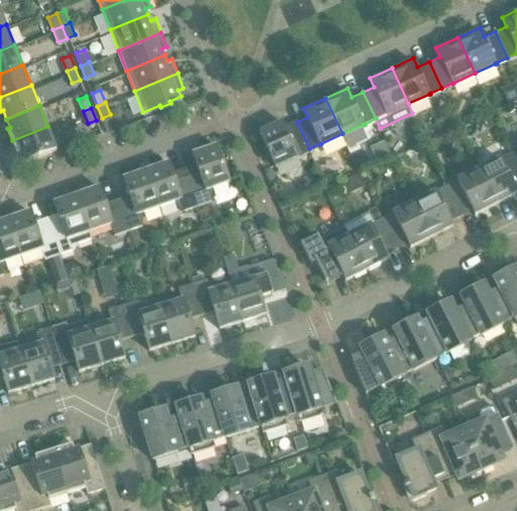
[(309,148),(297,122),(285,127),(281,118),(259,129),(265,141),(265,147),(270,152),(276,165),(309,148)]
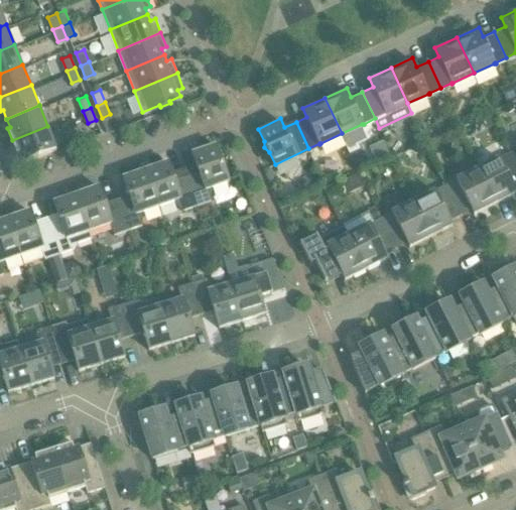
[(47,126),(12,140),(16,151),(19,150),(23,160),(55,147),(47,126)]
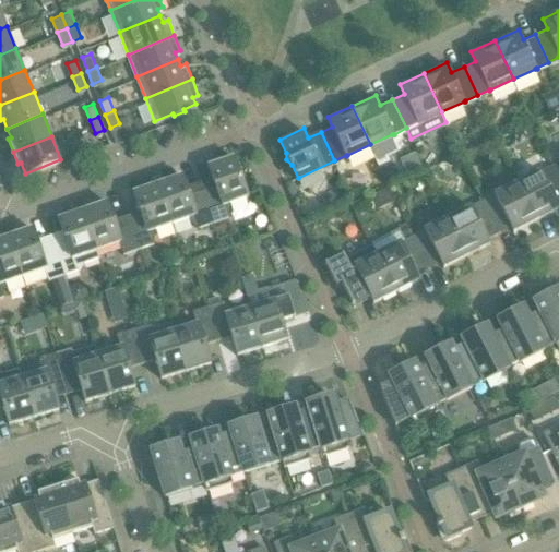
[(214,182),(201,187),(213,219),(228,214),(229,200),(247,193),(241,178),(242,178),(239,169),(238,169),(233,154),(207,163),(214,182)]
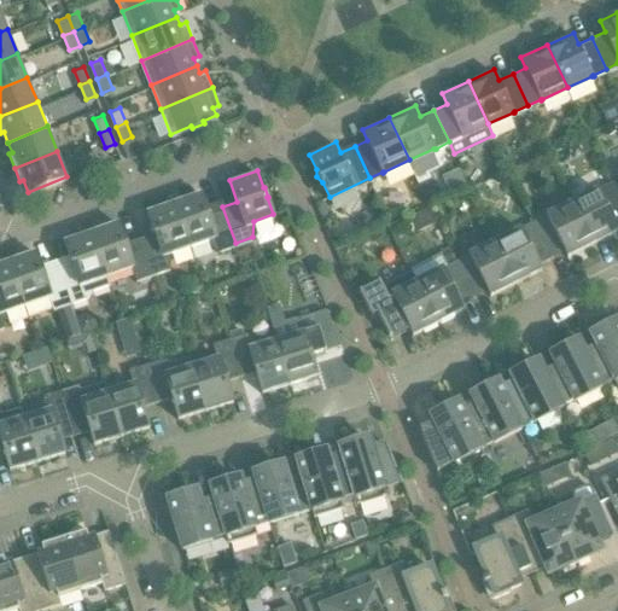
[(595,186),(571,198),(593,239),(617,227),(613,216),(617,214),(617,195),(610,179),(596,185),(595,185),(595,186)]
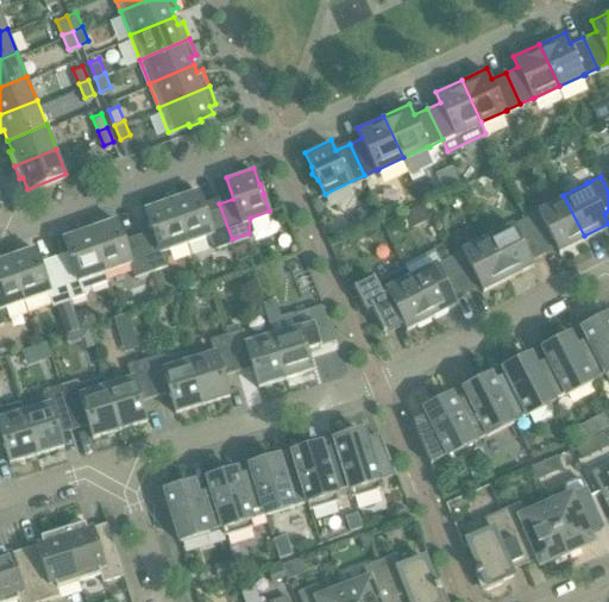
[(198,188),(171,198),(187,240),(211,231),(215,245),(232,239),(219,204),(206,208),(198,188)]
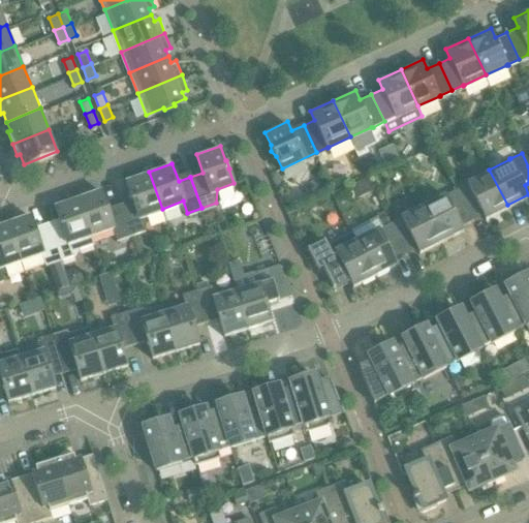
[(467,181),(456,186),(469,214),(480,208),(485,217),(487,216),(486,216),(507,205),(489,170),(468,180),(467,181)]
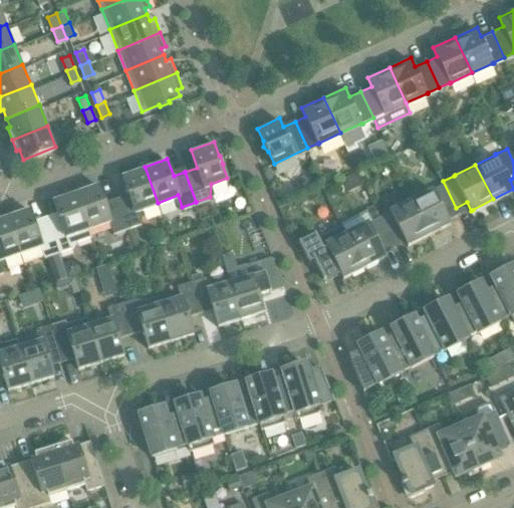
[(129,192),(116,197),(126,226),(141,221),(143,208),(158,203),(145,167),(121,175),(129,192)]
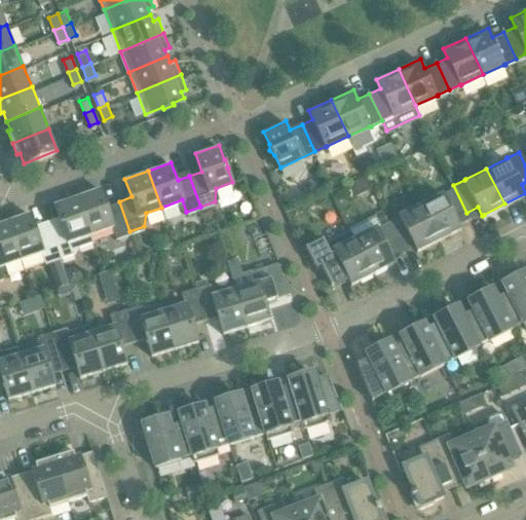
[(365,174),(346,182),(352,194),(371,185),(365,174)]
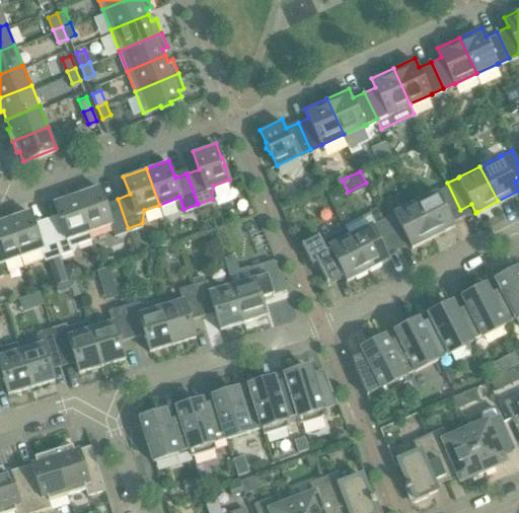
[(435,190),(415,200),(433,234),(454,224),(449,215),(460,210),(447,182),(436,189),(435,189),(435,190)]
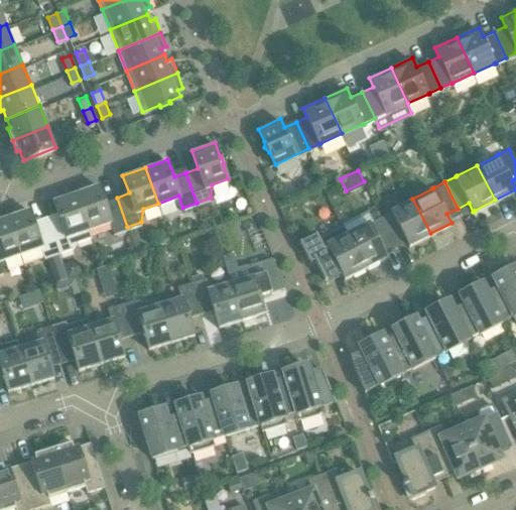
[(99,183),(76,192),(89,228),(110,221),(114,232),(127,227),(117,198),(105,202),(99,183)]
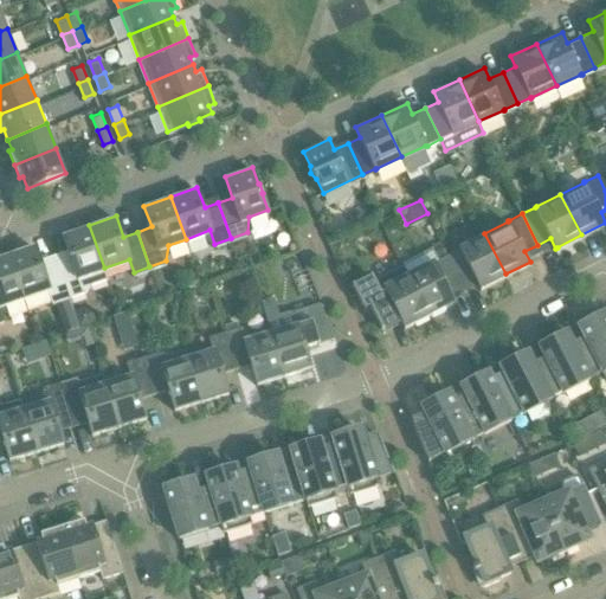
[(70,256),(56,261),(69,296),(84,290),(92,282),(108,277),(104,268),(89,225),(62,234),(70,256)]
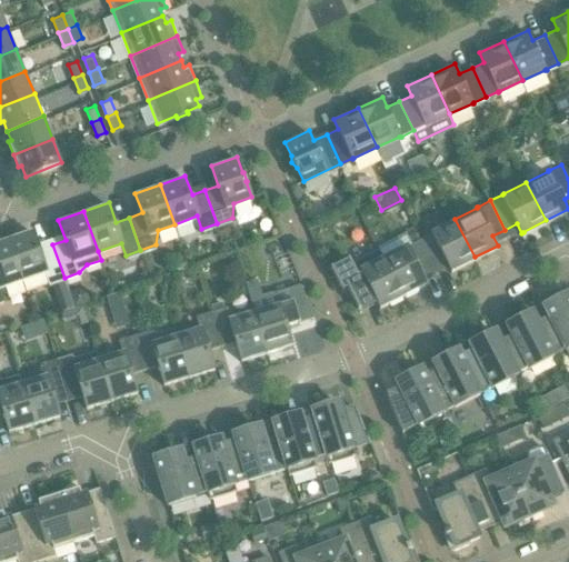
[(431,231),(419,237),(433,266),(446,260),(450,269),(475,257),(455,219),(432,230),(431,230),(431,231)]
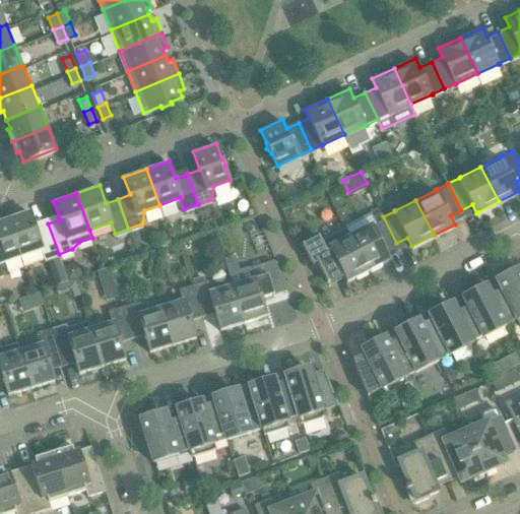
[(211,209),(208,201),(199,205),(202,212),(211,209)]
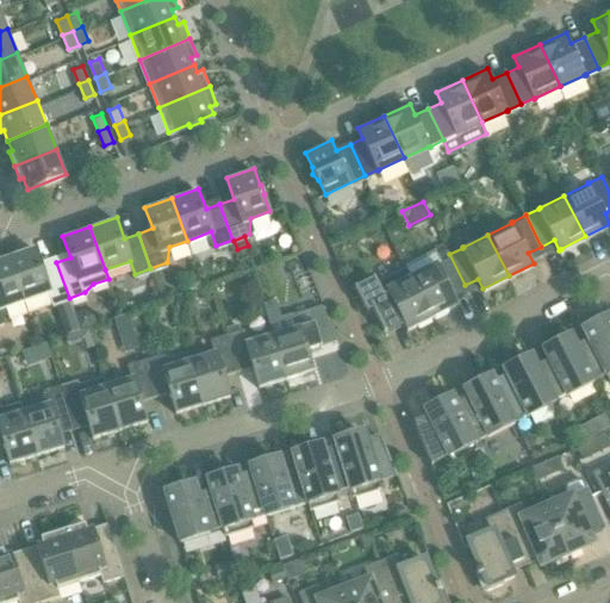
[(440,258),(448,254),(442,242),(434,246),(440,258)]
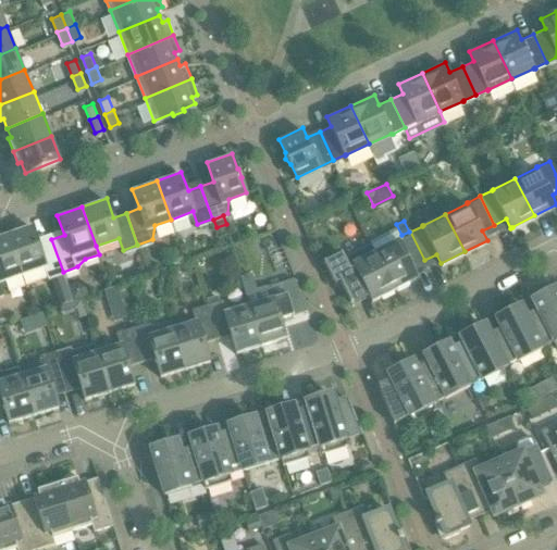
[(32,224),(8,233),(21,272),(44,264),(48,276),(63,272),(51,239),(38,244),(32,224)]
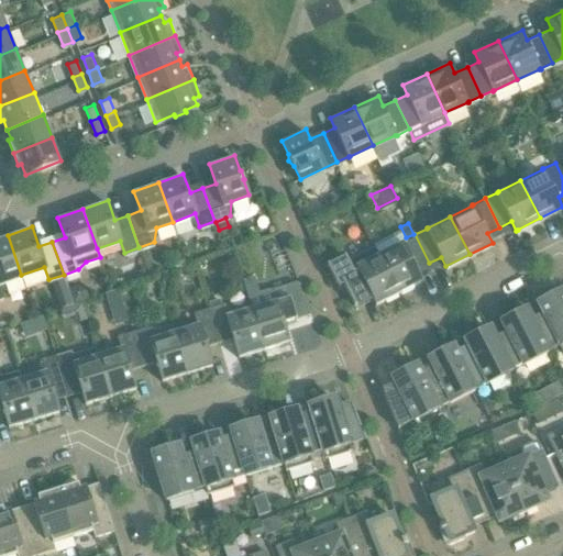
[(401,241),(379,253),(399,290),(422,278),(417,269),(429,263),(415,234),(403,241),(403,240),(401,241)]
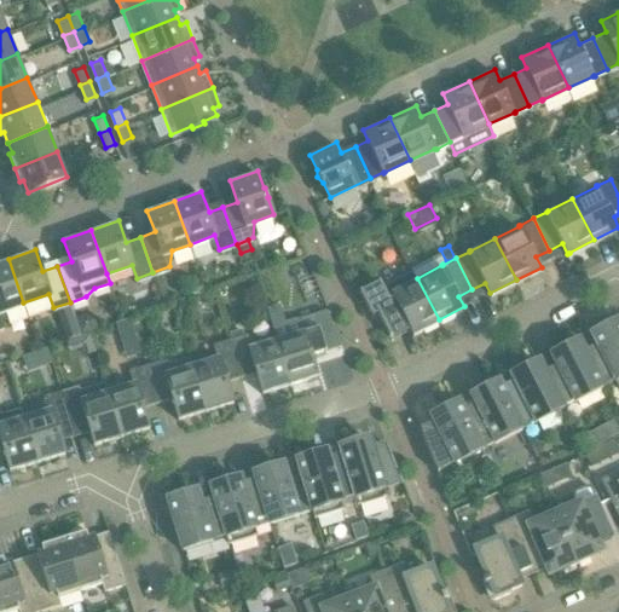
[(0,325),(4,325),(5,310),(23,302),(9,259),(0,261),(0,325)]
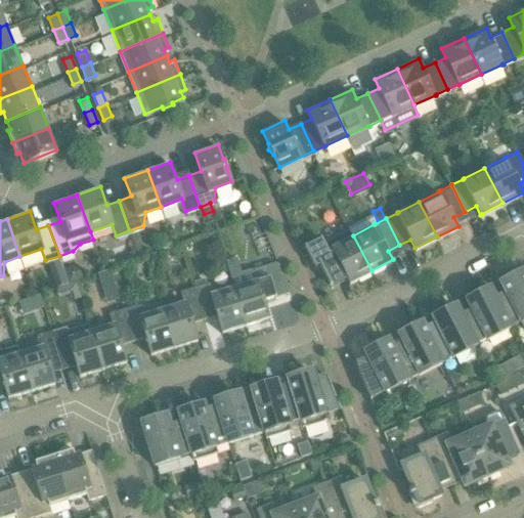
[(372,270),(353,235),(349,226),(323,240),(321,235),(320,236),(305,244),(304,244),(313,262),(314,261),(314,260),(317,258),(330,282),(331,281),(345,273),(349,282),(372,270)]
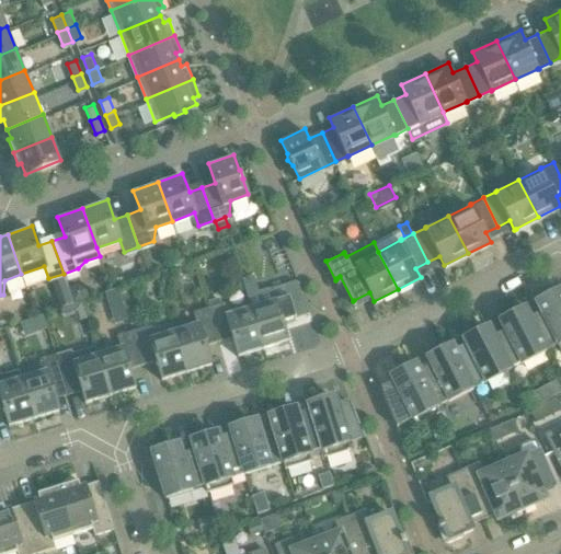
[(295,278),(285,280),(295,313),(308,310),(308,311),(309,310),(295,278)]
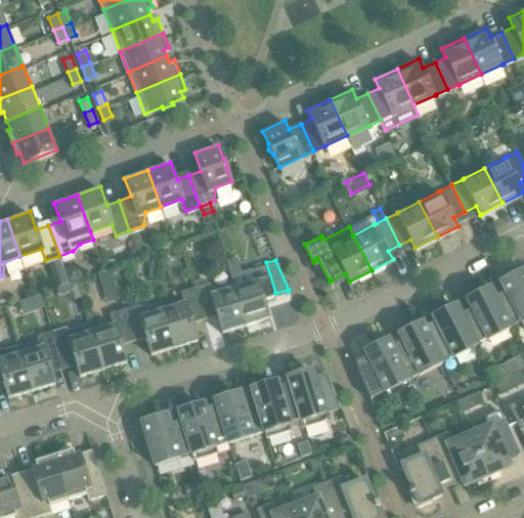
[(255,279),(233,286),(245,322),(268,315),(263,297),(274,294),(275,295),(276,294),(275,293),(266,262),(251,267),(255,279)]
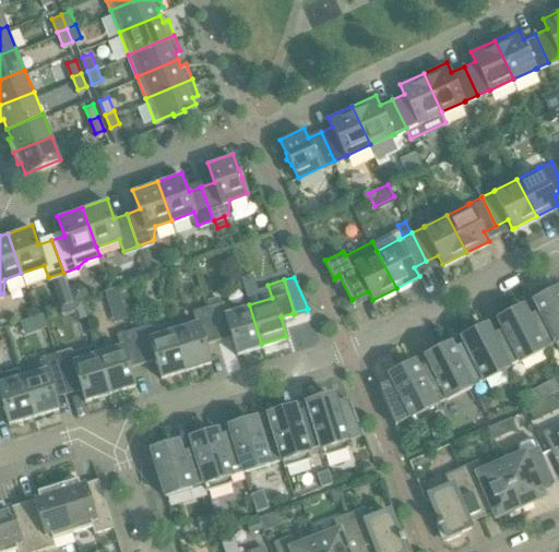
[(116,285),(104,288),(108,302),(120,298),(116,285)]
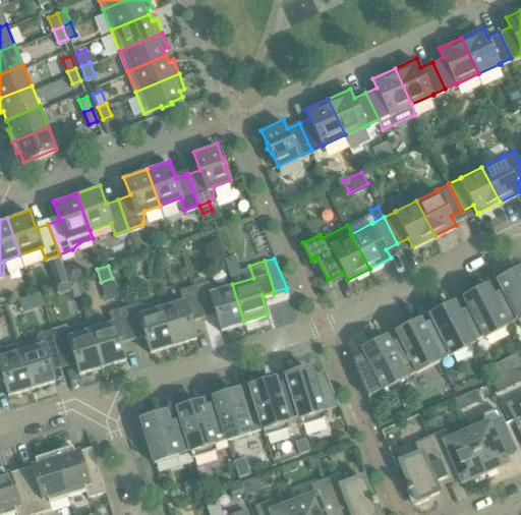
[(502,287),(491,293),(507,324),(518,318),(520,324),(520,323),(520,268),(520,267),(498,279),(502,287)]
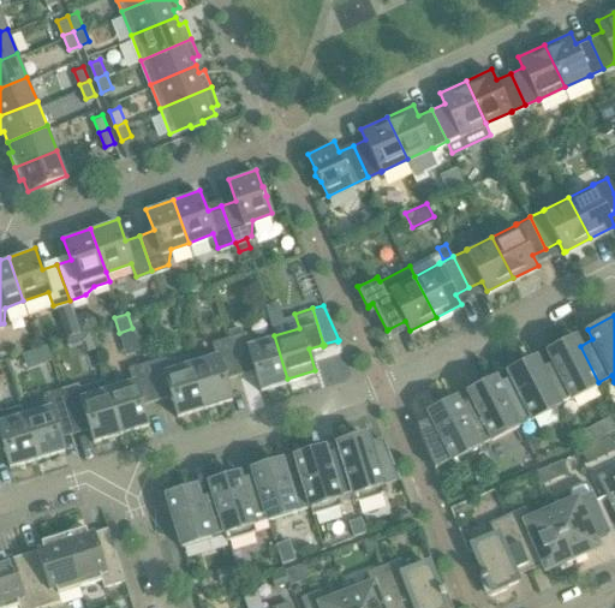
[(228,320),(231,328),(242,326),(239,316),(228,320)]
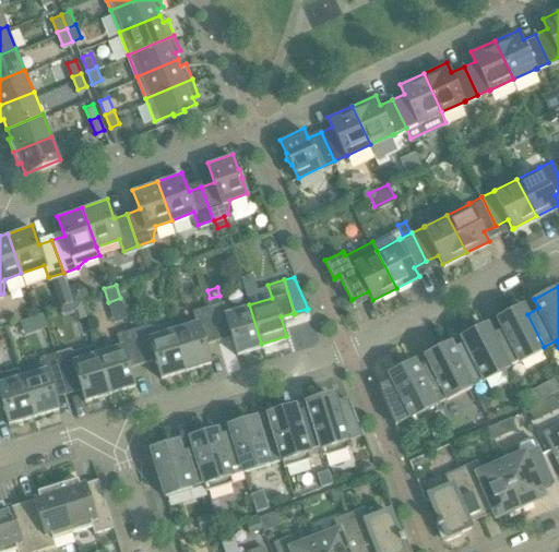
[(223,299),(207,303),(217,336),(230,332),(236,351),(261,344),(249,304),(226,312),(223,299)]
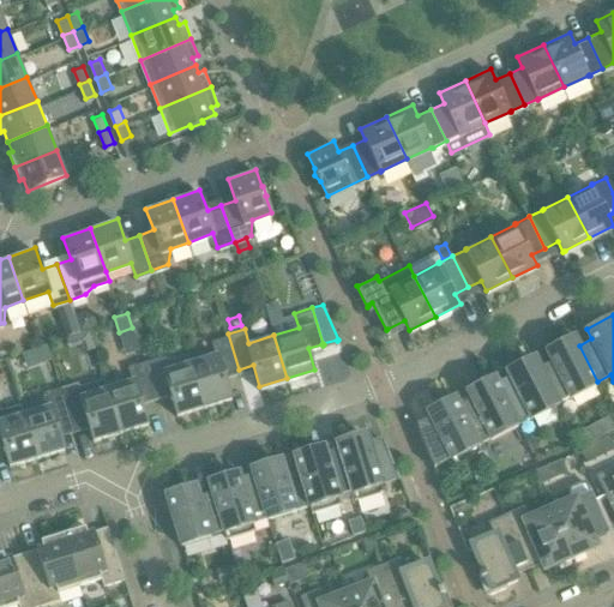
[(216,353),(191,360),(204,404),(233,397),(224,374),(239,370),(228,334),(211,338),(216,353)]
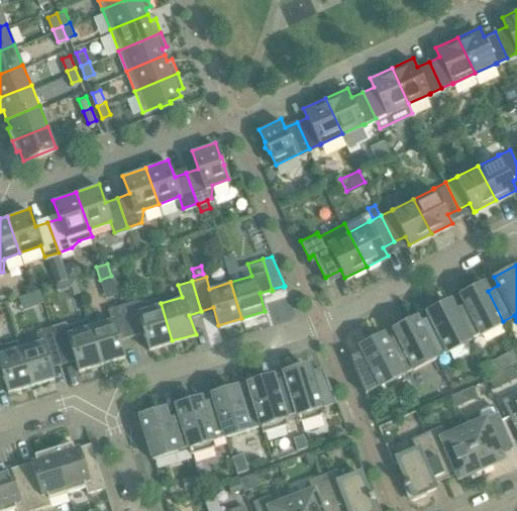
[(464,302),(453,308),(470,338),(503,321),(488,291),(483,282),(459,294),(464,302)]
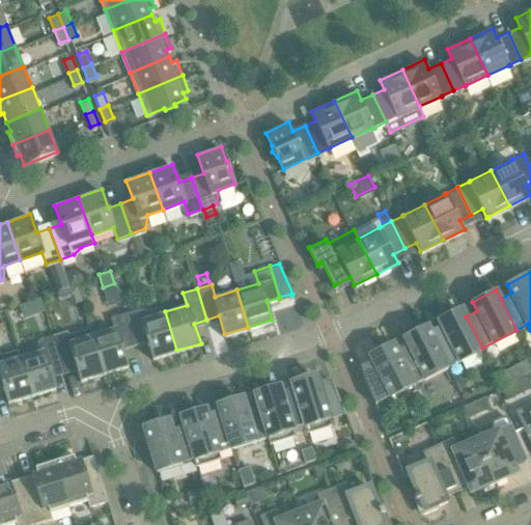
[(40,296),(34,298),(38,308),(44,306),(40,296)]
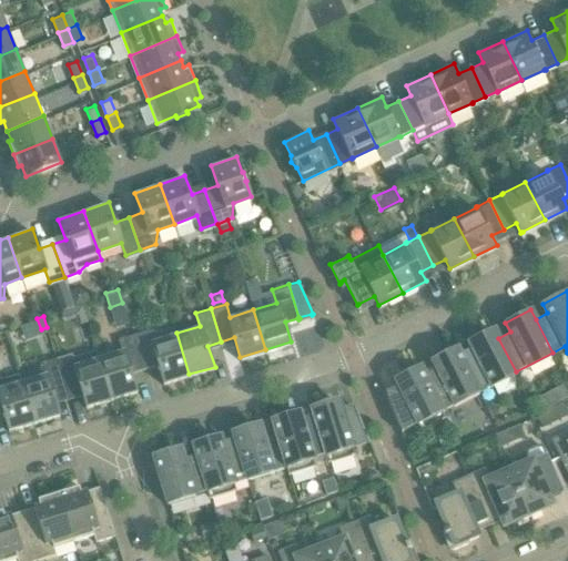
[(149,327),(133,332),(143,365),(156,361),(163,381),(189,374),(173,325),(158,329),(149,327)]
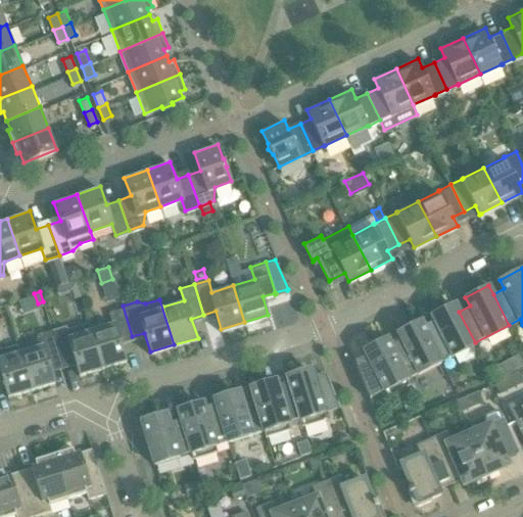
[(436,323),(425,329),(441,360),(475,342),(459,312),(455,302),(431,315),(436,323)]
